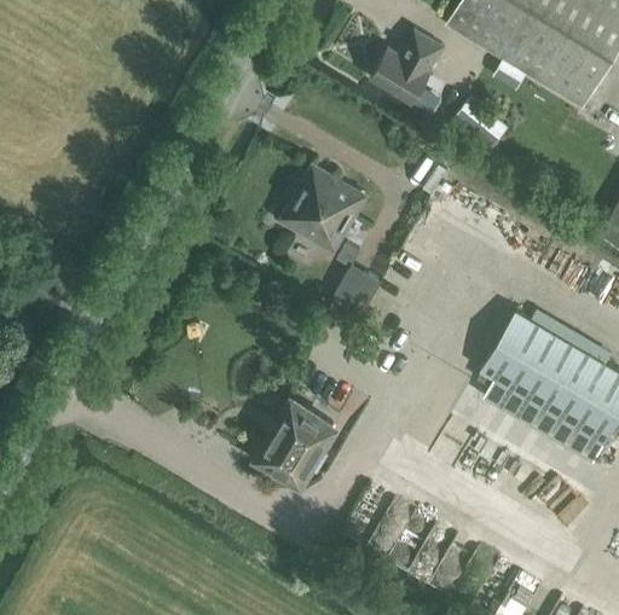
[(618,0),(461,0),(445,27),(583,110),(618,50),(618,0)]
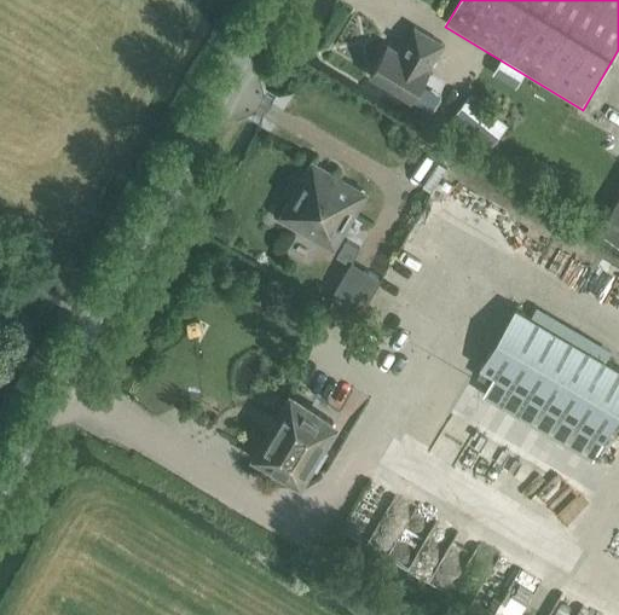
[(421,108),(455,50),(423,30),(409,56),(397,48),(377,82),(421,108)]
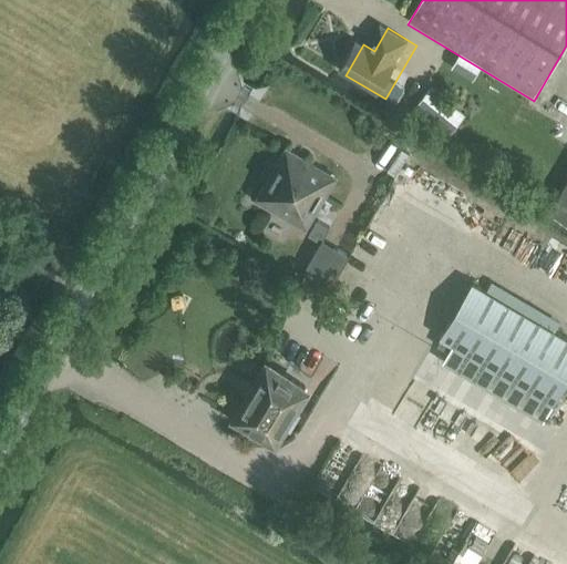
[(432,90),(416,109),(450,136),(465,116),(432,90)]
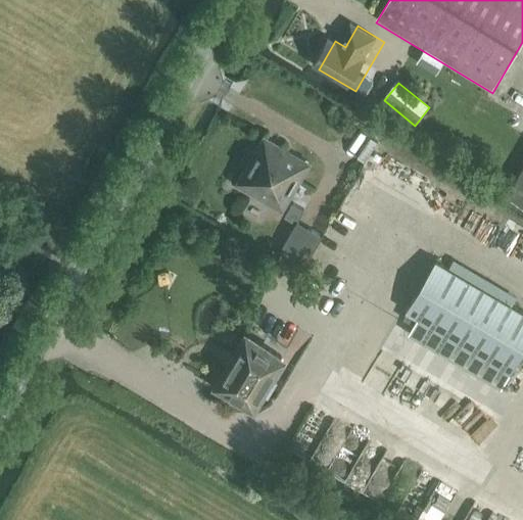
[(282,215),(283,214),(310,164),(264,137),(234,187),(282,215)]
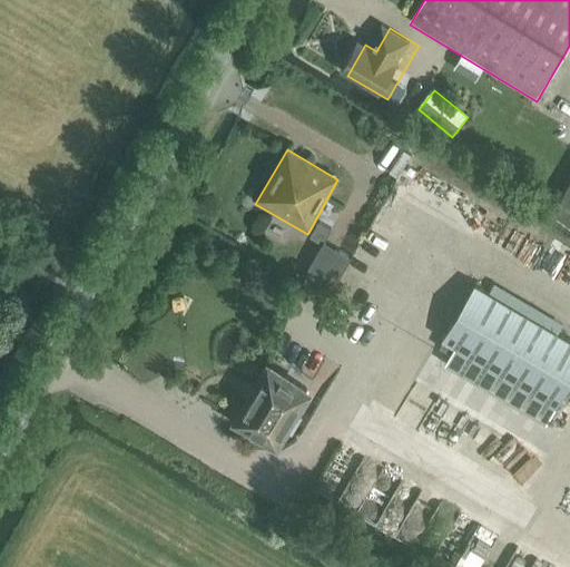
[(569,186),(556,212),(569,220),(569,186)]
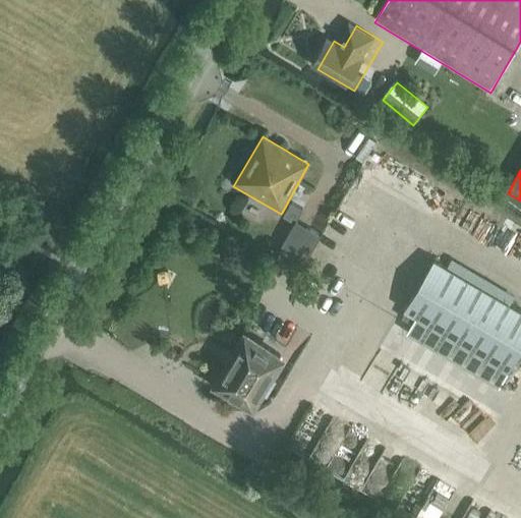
[(306,264),(323,233),(298,219),(281,247),(306,264)]
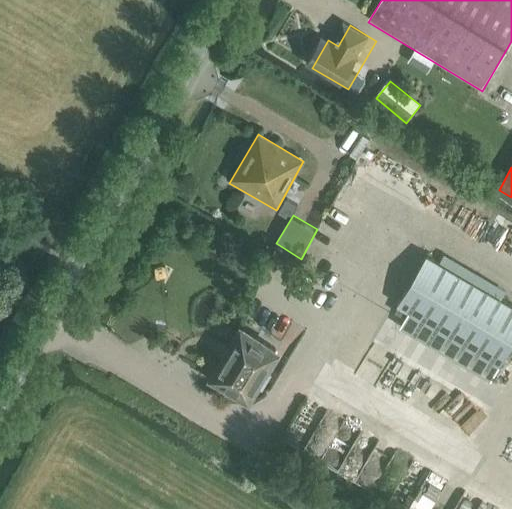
[(500,367),(511,346),(511,307),(427,257),(397,307),(500,367)]
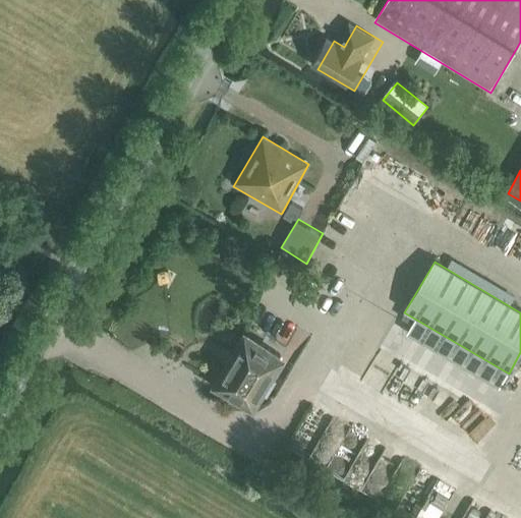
[(244,333),(212,388),(253,413),(266,394),(268,395),(278,379),(275,378),(287,357),(244,333)]
